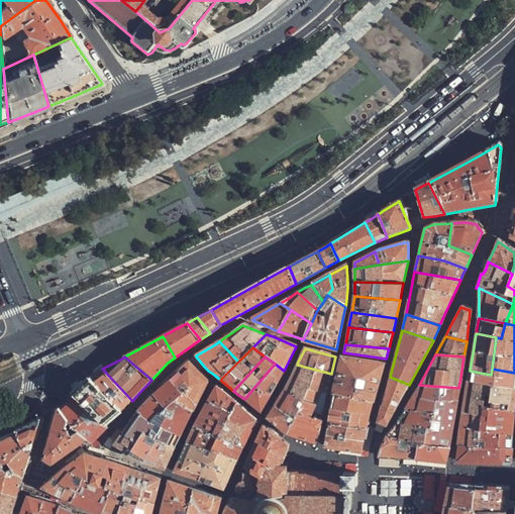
[(334,398),(374,403),(378,388),(384,365),(342,357),(334,398)]
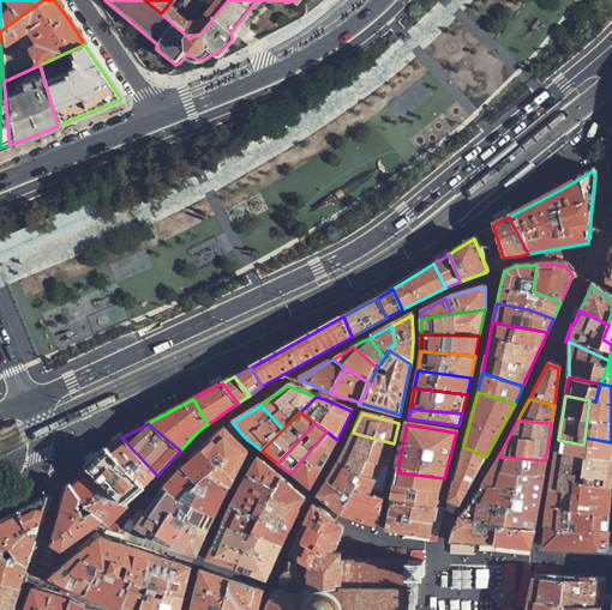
[(201,451),(229,488),(246,453),(223,430),(223,432),(214,440),(201,451)]
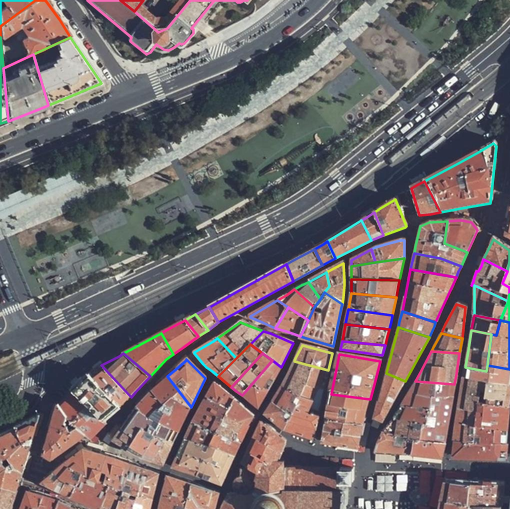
[(272,360),(242,395),(258,408),(274,380),(281,367),(272,360)]
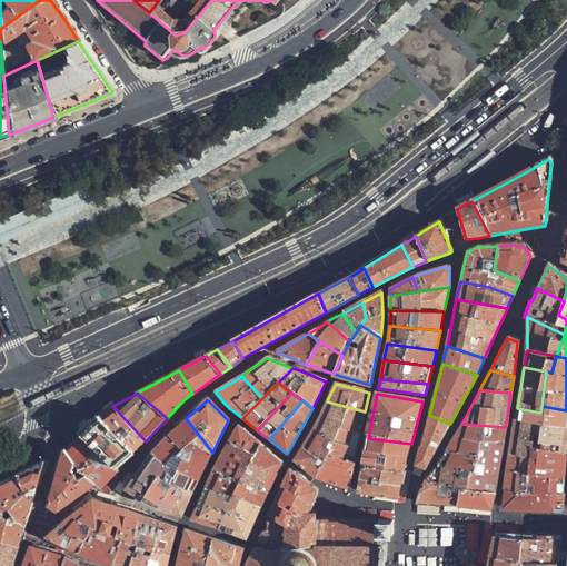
[(336,436),(338,427),(344,406),(327,401),(319,420),(314,428),(336,436)]
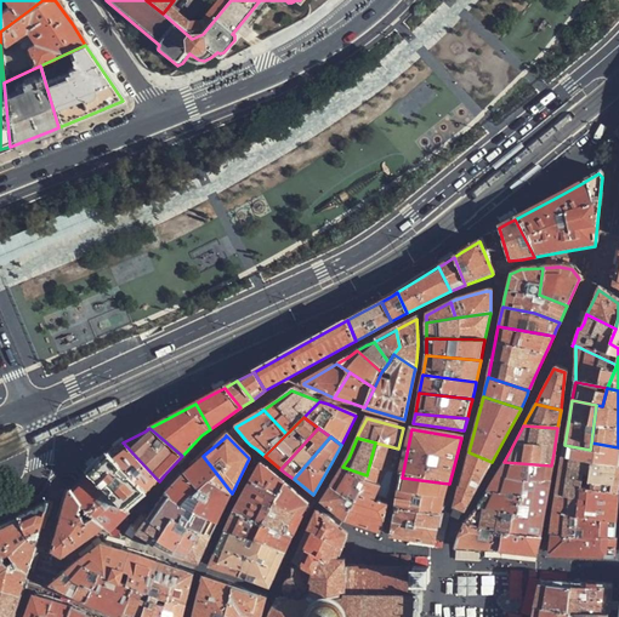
[(159,481),(123,443),(113,450),(107,453),(147,493),(153,487),(159,481)]
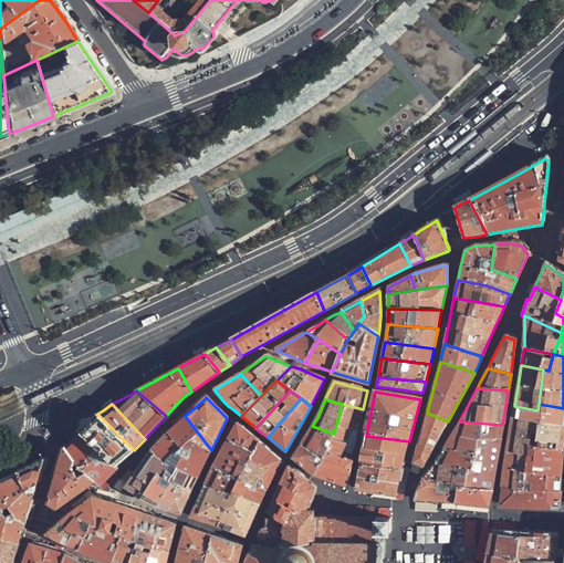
[(336,425),(358,431),(359,424),(363,409),(342,404),(336,425)]
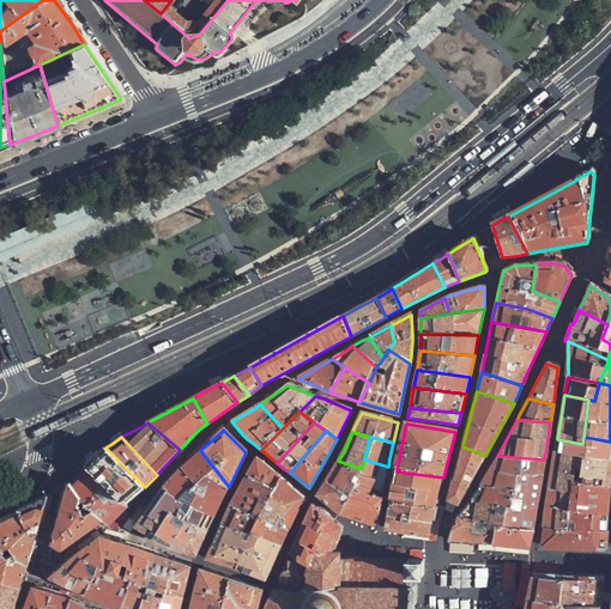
[(610,442),(584,437),(582,444),(557,439),(556,445),(556,451),(580,455),(610,460),(610,442)]
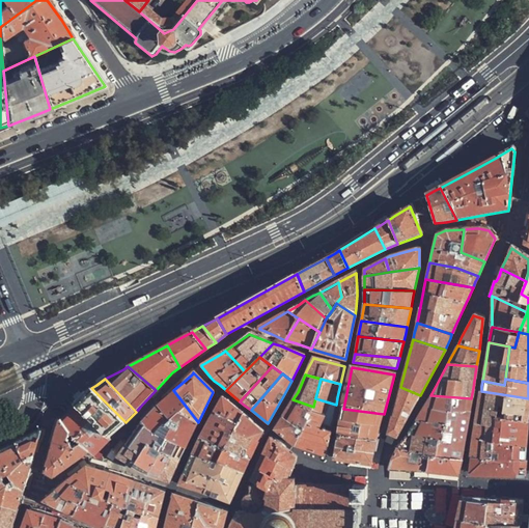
[(417,399),(420,395),(400,387),(397,399),(389,433),(392,435),(396,437),(417,399)]
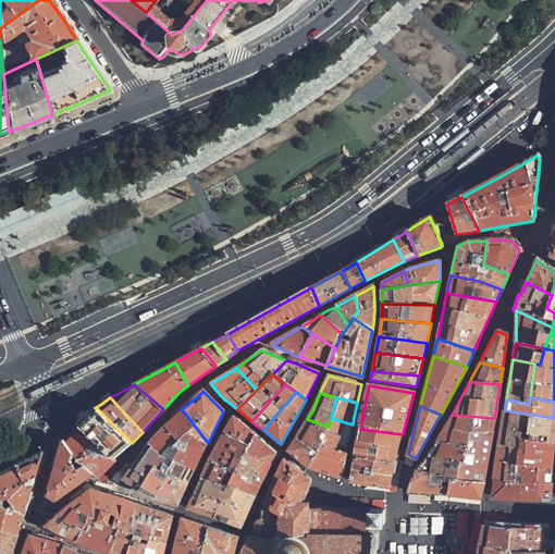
[(132,443),(96,407),(86,417),(77,423),(114,459),(124,451),(132,443)]
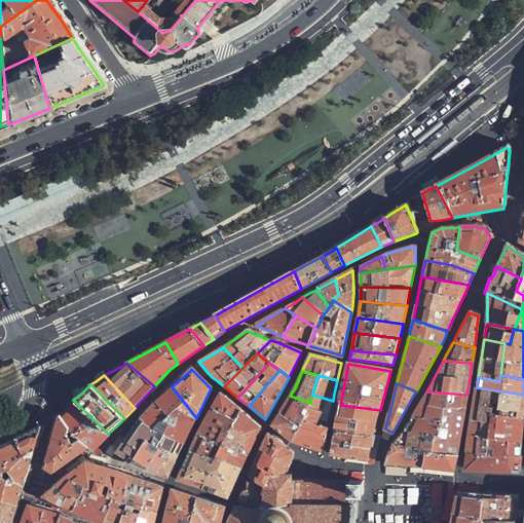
[(187,438),(196,418),(172,386),(166,391),(153,404),(140,417),(151,430),(171,447),(179,455),(187,438)]
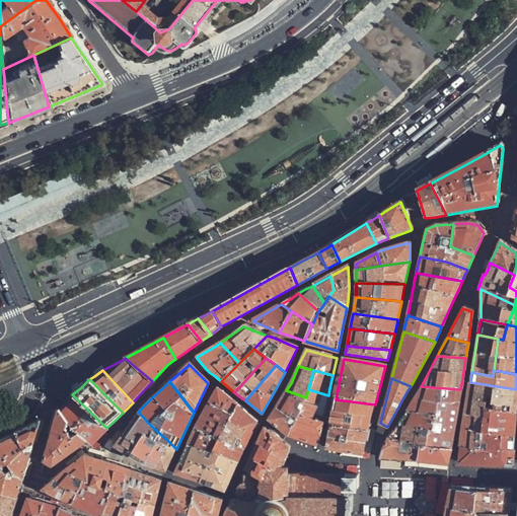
[(489,409),(491,385),(470,382),(468,395),(464,415),(488,417),(489,409)]
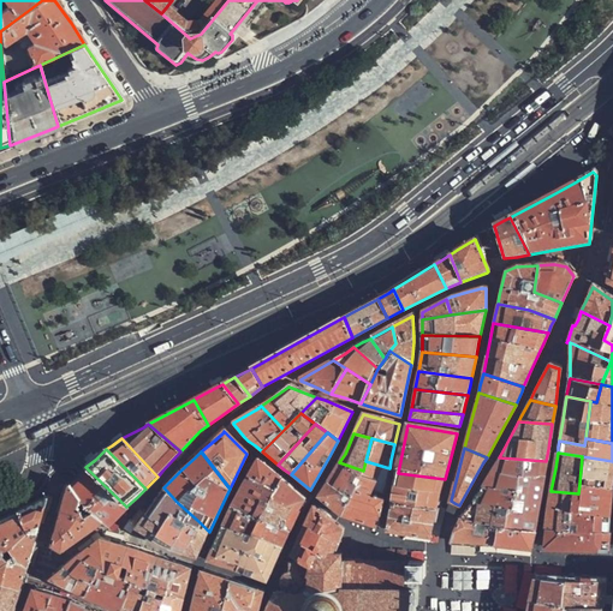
[(612,480),(612,461),(582,456),(579,484),(612,489),(612,480)]
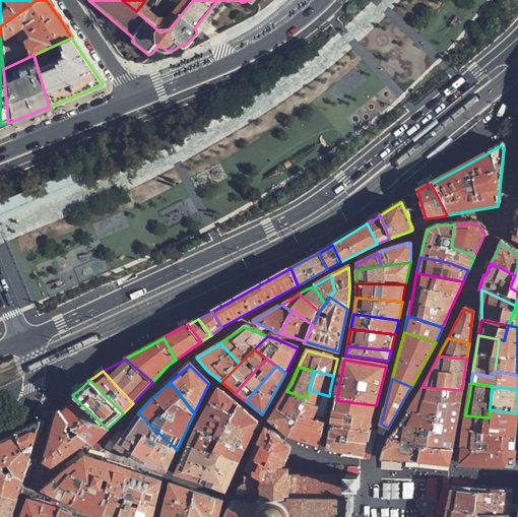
[(442,402),(460,402),(461,390),(422,387),(419,391),(407,412),(440,414),(442,402)]
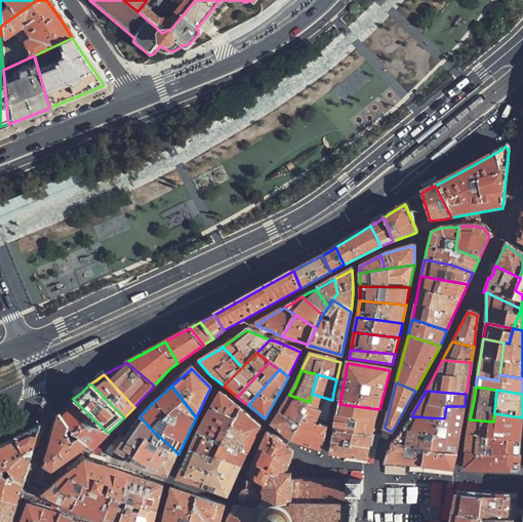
[(214,400),(210,408),(233,424),(239,410),(228,401),(218,394),(214,400)]
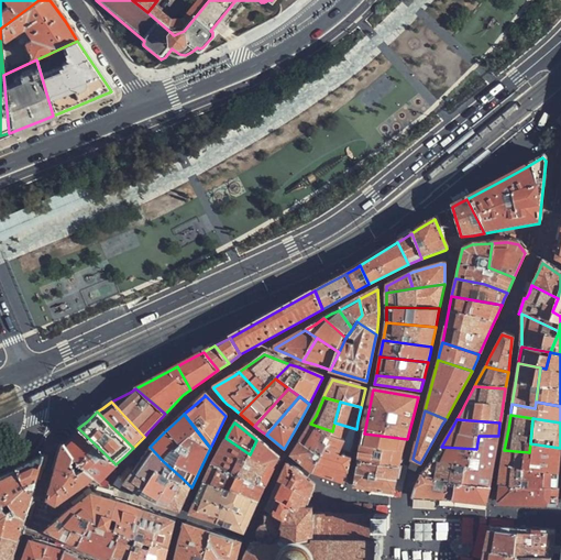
[(351,458),(356,429),(334,423),(332,431),(310,424),(307,430),(300,442),(322,456),(325,451),(351,458)]
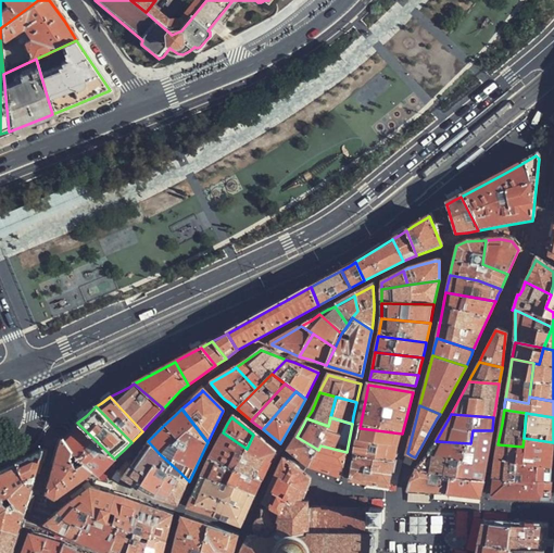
[(71,430),(63,439),(92,475),(90,476),(95,481),(113,462),(115,460),(114,459),(77,423),(71,430)]
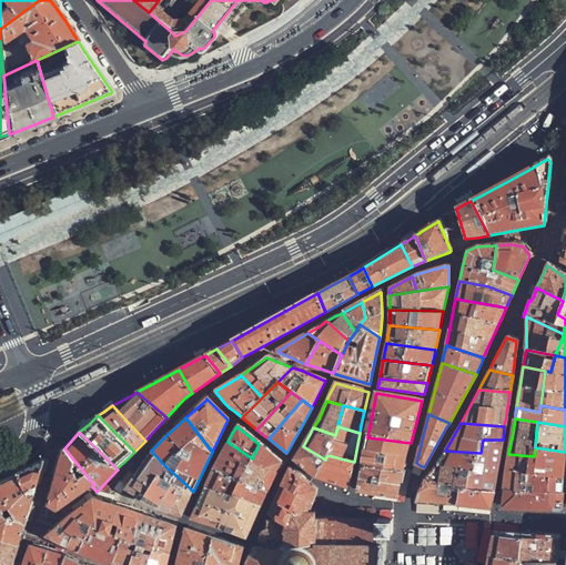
[(407,457),(411,443),(367,437),(362,466),(403,472),(407,457)]
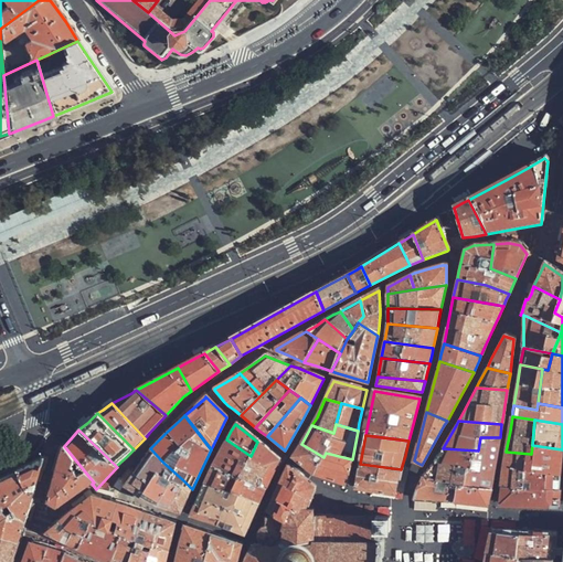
[(496,462),(500,437),(480,437),(478,451),(476,462),(471,487),(491,489),(496,462)]
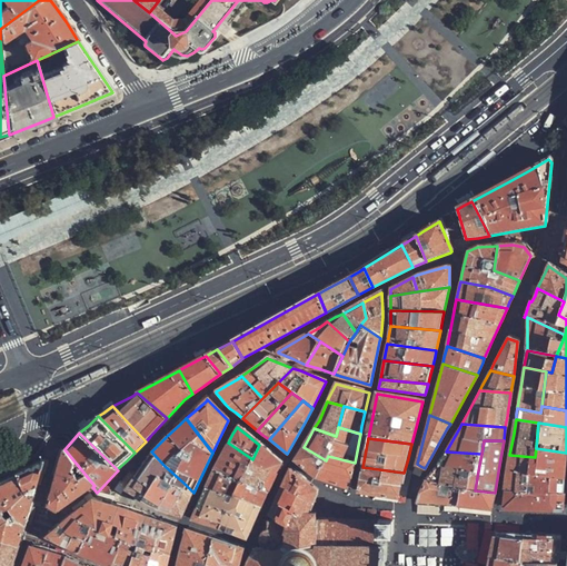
[(252,459),(228,443),(221,457),(214,473),(240,485),(252,459)]
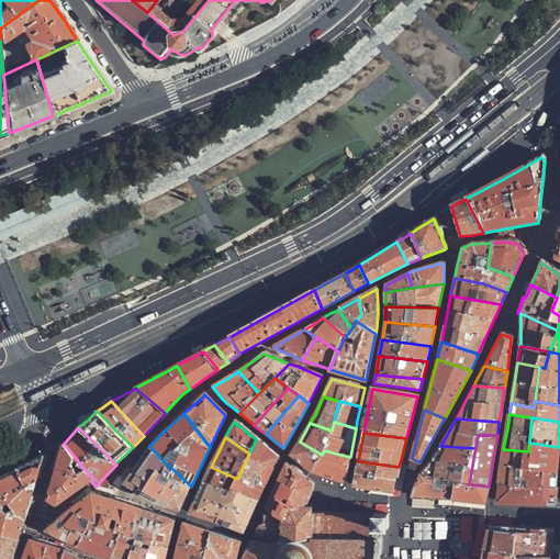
[(256,439),(249,454),(272,470),(273,467),(278,457),(256,439)]
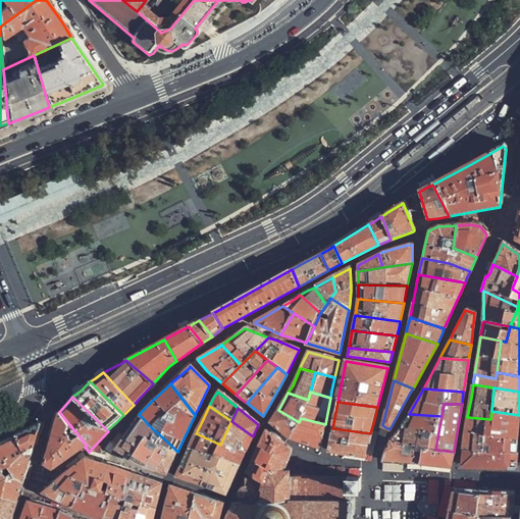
[(270,423),(290,438),(299,422),(278,410),(275,415),(270,423)]
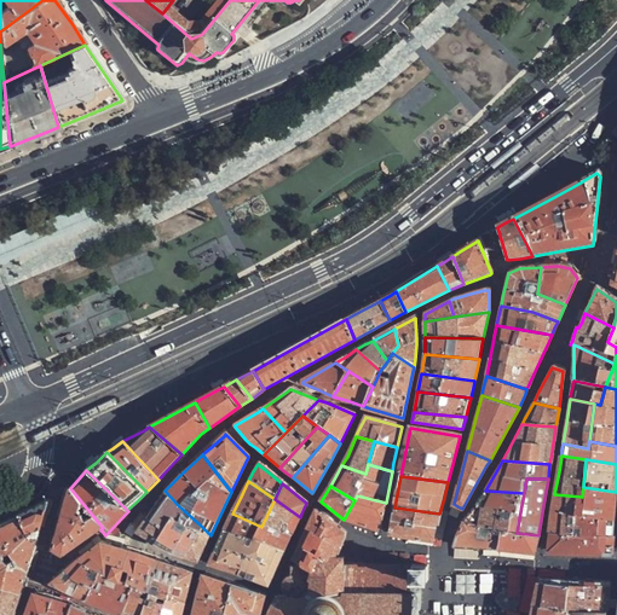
[(615,515),(616,492),(583,487),(582,497),(580,516),(613,521),(615,515)]
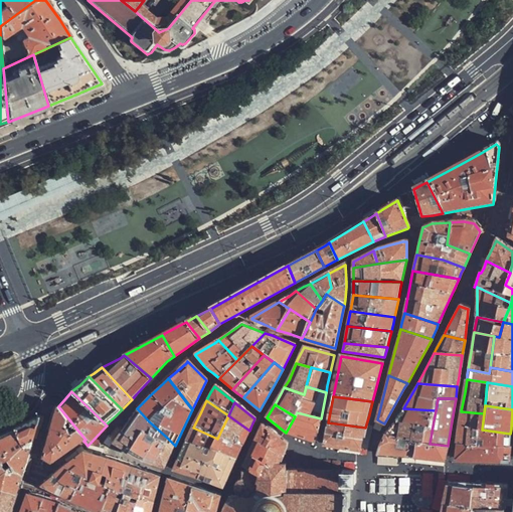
[(86,440),(58,406),(47,443),(43,458),(52,464),(58,459),(64,454),(83,441),(86,440)]
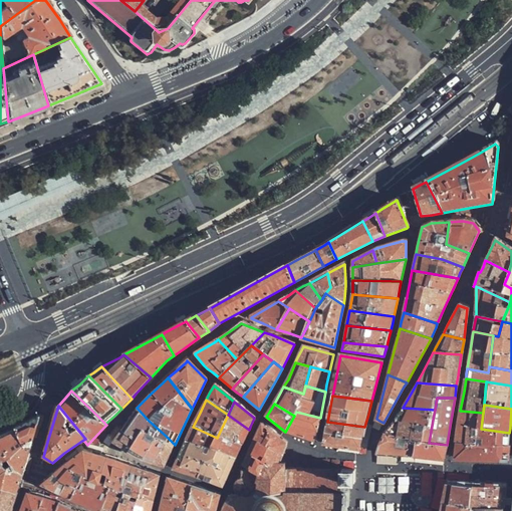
[(120,431),(135,441),(148,420),(137,408),(135,411),(120,431)]
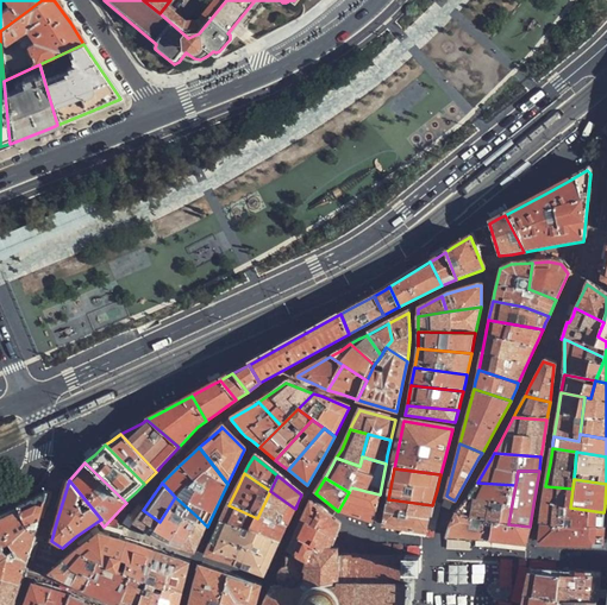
[(513,497),(515,485),(477,483),(473,490),(468,498),(513,497)]
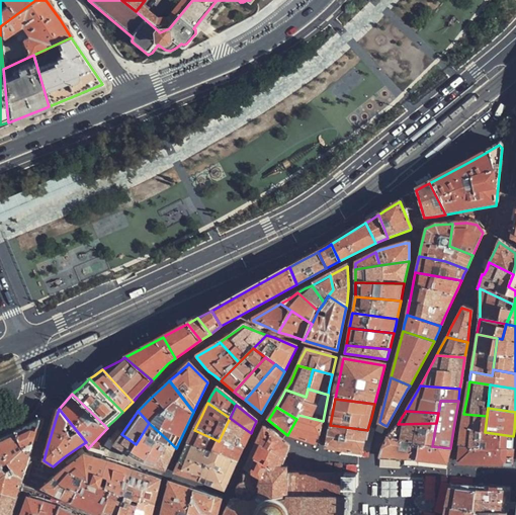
[(458,447),(459,447),(482,448),(485,432),(487,416),(463,414),(461,431),(458,447)]
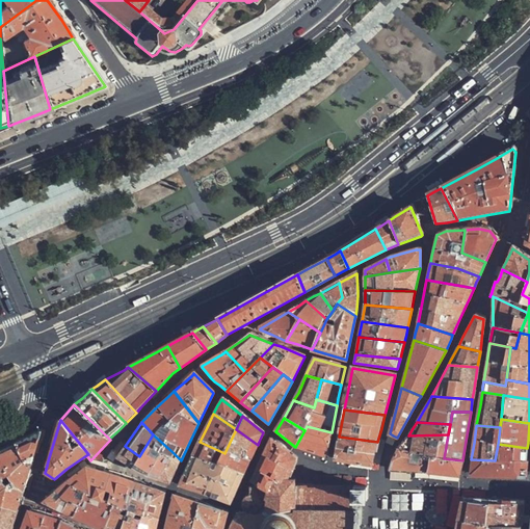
[(326,456),(332,432),(307,426),(305,430),(295,447),(299,448),(311,452),(326,457),(326,456)]
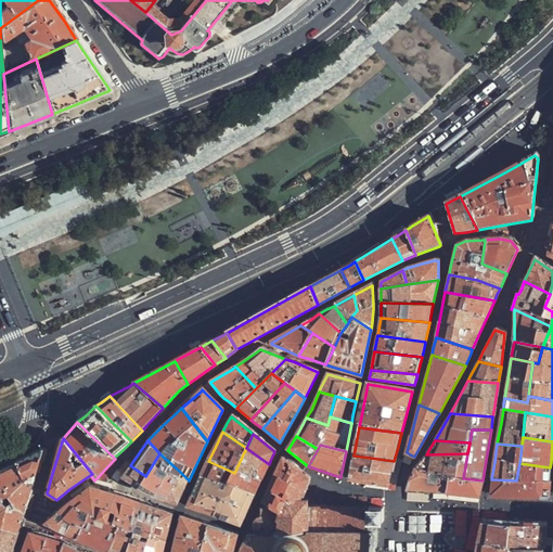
[(269,464),(246,448),(234,473),(260,484),(269,464)]
